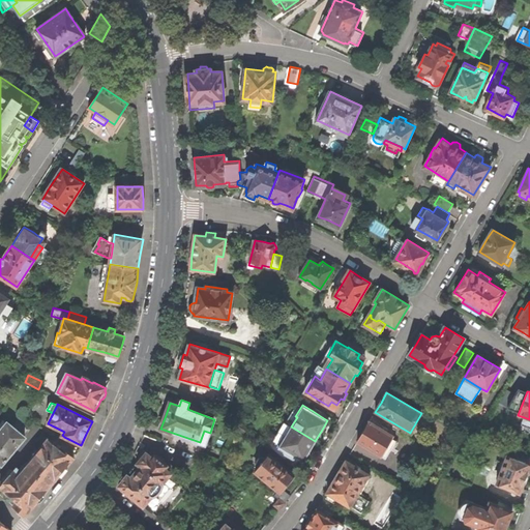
[(313,411),(322,417),(324,413),(315,408),(313,411)]
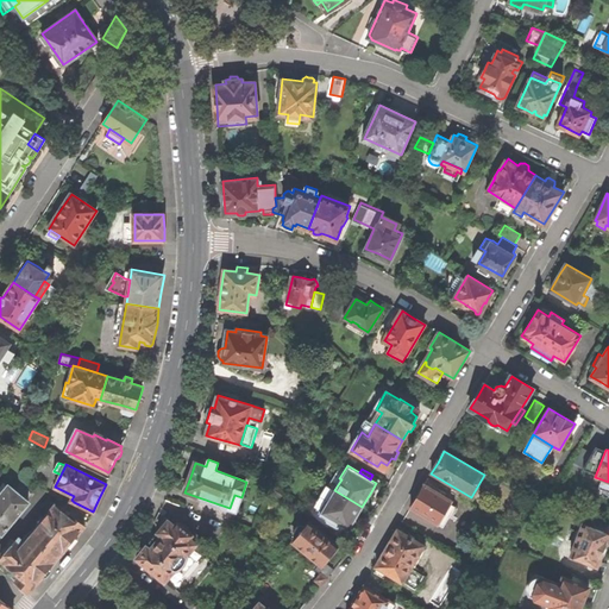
[(29,502),(7,485),(0,495),(0,535),(1,537),(29,502)]
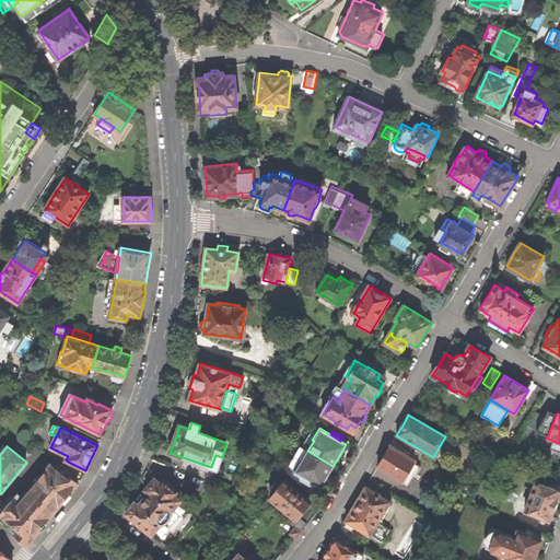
[(383,458),(377,468),(403,482),(415,461),(391,446),(383,458)]
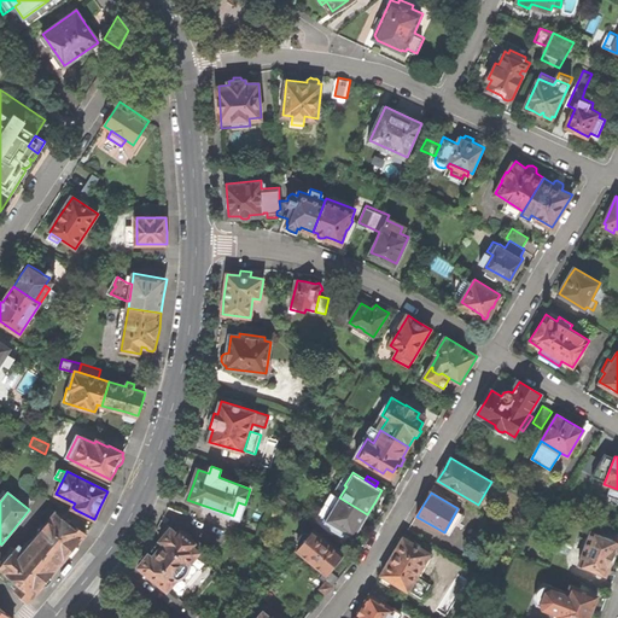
[(290,500),(281,494),(277,500),(286,506),(290,500)]
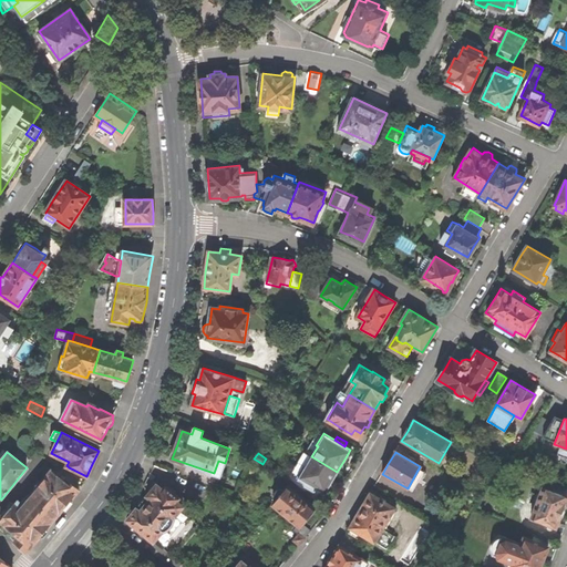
[(329,486),(337,472),(311,456),(306,466),(305,465),(297,477),(299,480),(305,483),(303,483),(313,490),(315,488),(323,494),(329,486)]
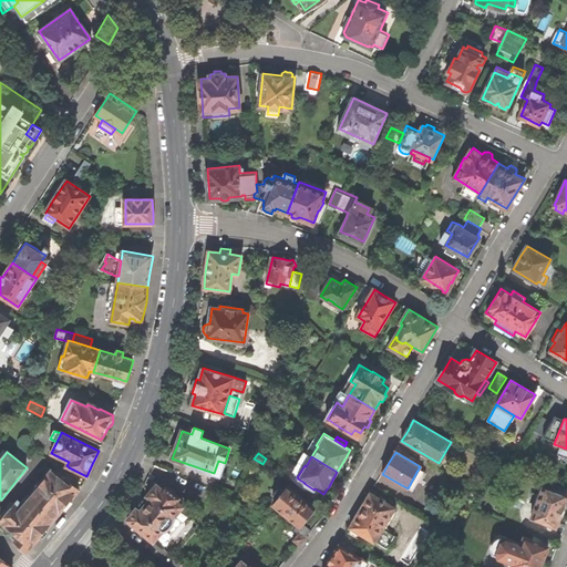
[(227,463),(225,463),(218,461),(214,473),(213,475),(222,478),(227,463)]
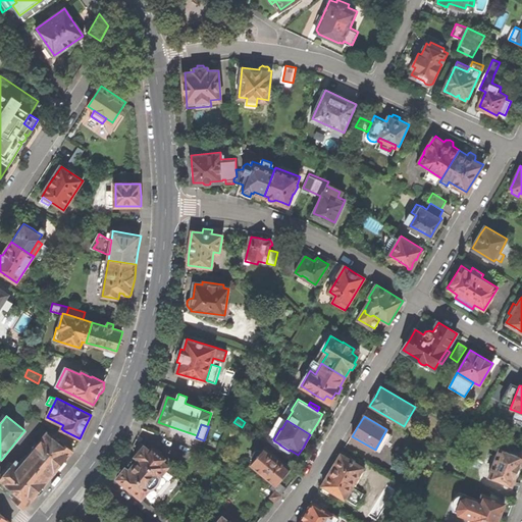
[(25,458),(30,461),(38,468),(39,467),(50,476),(61,464),(72,451),(61,440),(59,442),(49,434),(45,438),(44,437),(38,446),(37,445),(25,458)]
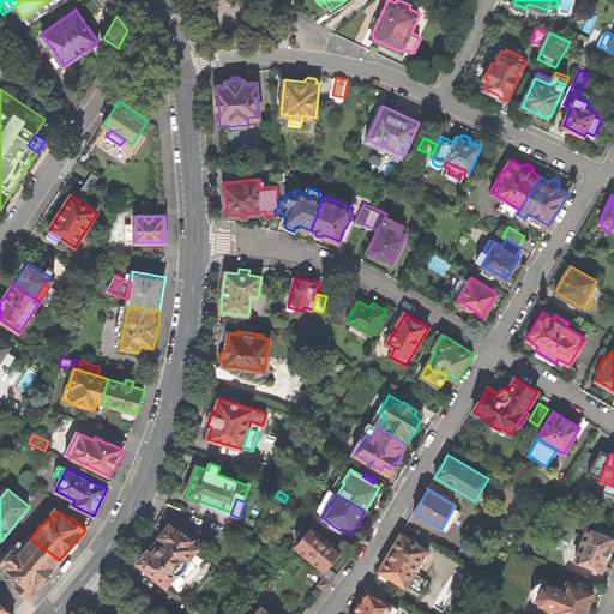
[(218,534),(203,522),(193,536),(209,547),(218,534)]
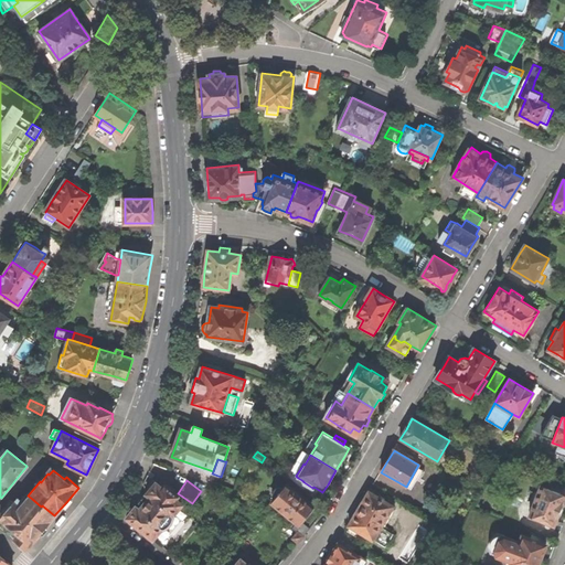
[(157,483),(145,497),(138,504),(127,518),(153,541),(162,530),(166,528),(169,525),(171,523),(173,520),(174,515),(182,505),(176,500),(178,497),(166,484),(162,488),(157,483)]
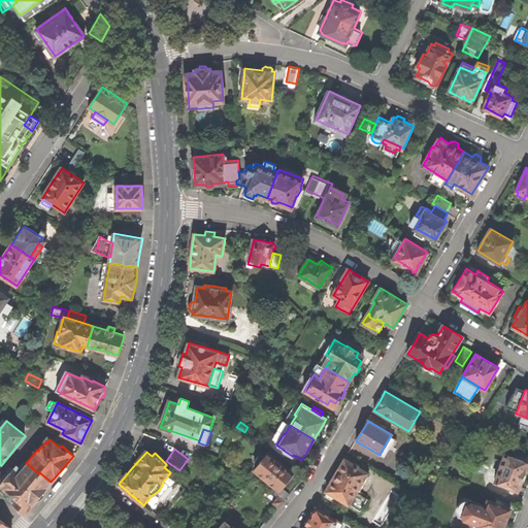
[(259,473),(273,457),(268,453),(264,457),(262,456),(259,457),(256,459),(256,463),(258,466),(254,469),(259,473)]
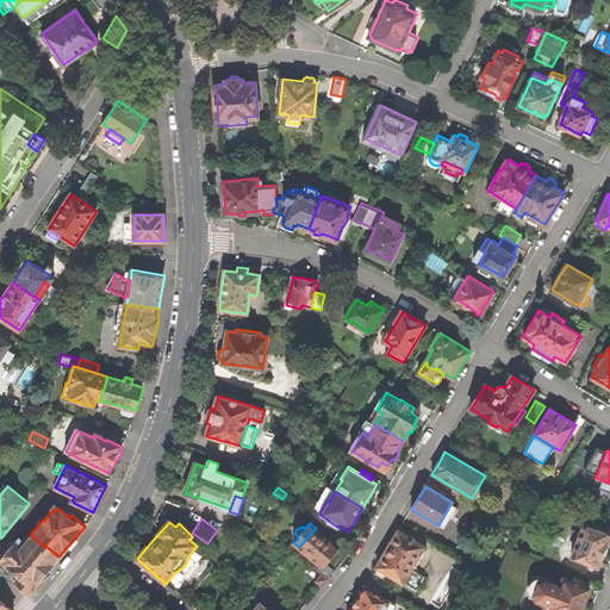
[(598,567),(602,556),(605,547),(609,535),(584,526),(572,558),(598,567)]
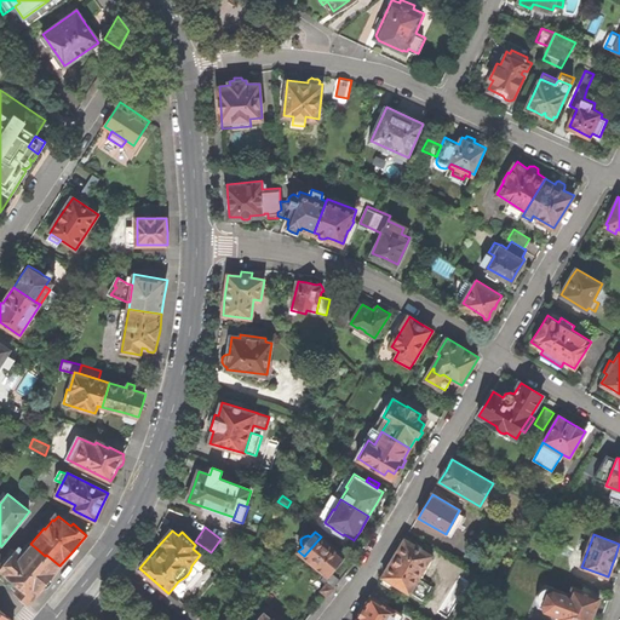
[(344,557),(321,537),(304,556),(326,574),(328,577),(331,573),(333,574),(337,569),(343,562),(342,561),(344,557)]
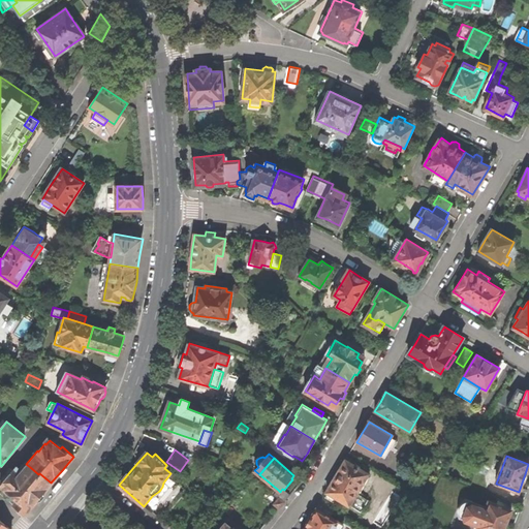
[(349,506),(356,494),(369,474),(345,461),(336,477),(327,492),(329,494),(336,498),(349,506)]
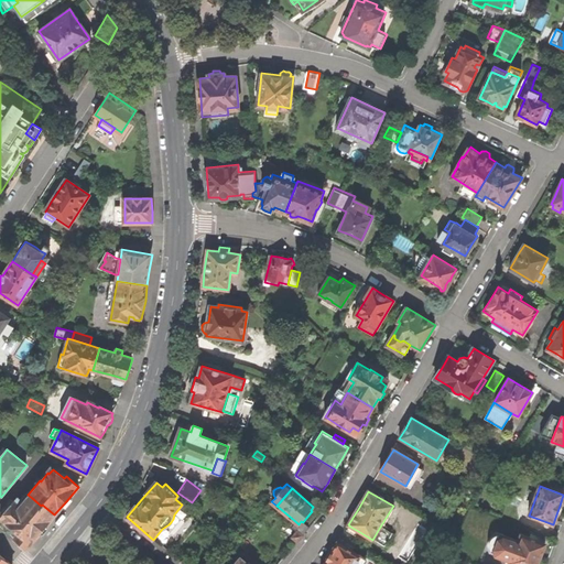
[(138,503),(144,496),(141,492),(138,496),(134,500),(138,503)]
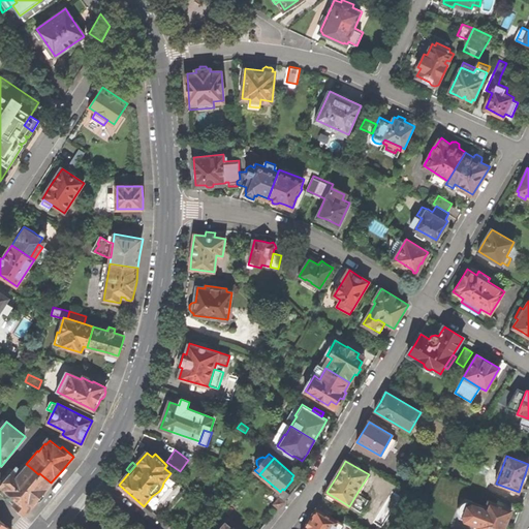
[(26,464),(21,470),(18,474),(21,477),(30,467),(26,464)]
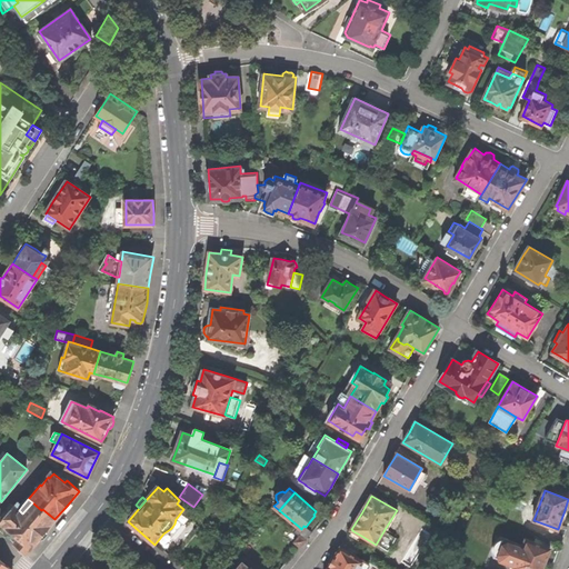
[(41,510),(32,502),(22,513),(19,510),(15,507),(0,522),(13,535),(18,538),(15,543),(26,553),(55,519),(42,509),(41,510)]
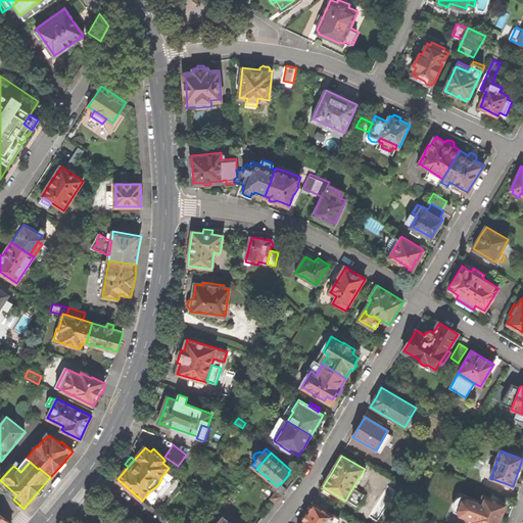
[(61,477),(58,475),(52,481),(51,483),(53,484),(54,485),(61,477)]
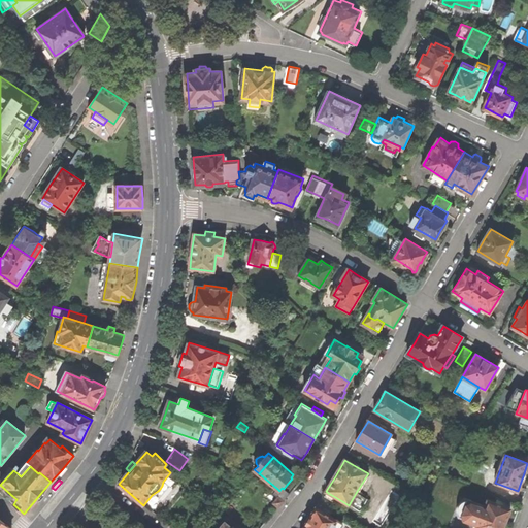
[(282,492),(284,489),(282,488),(279,491),(277,489),(273,493),(278,497),(284,501),(288,497),(282,492)]
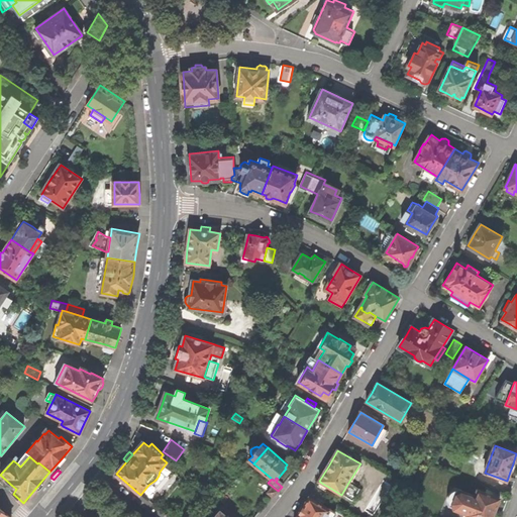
[(326,491),(328,487),(321,483),(318,487),(326,491)]
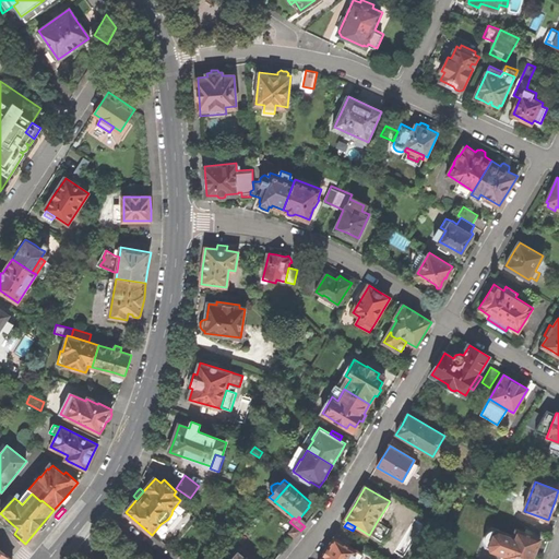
[(390,530),(377,522),(369,535),(382,543),(390,530)]
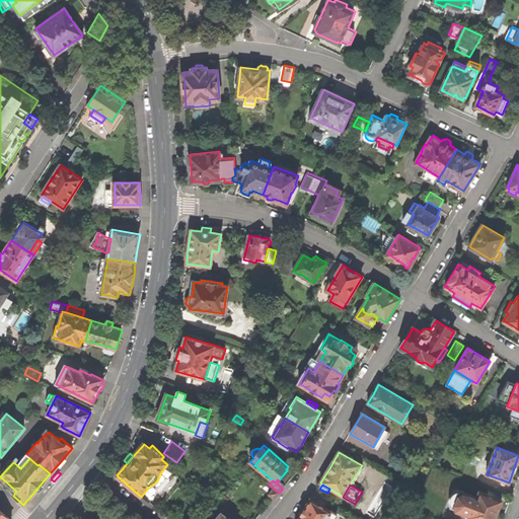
[(274,500),(279,493),(274,489),(269,495),(274,500)]
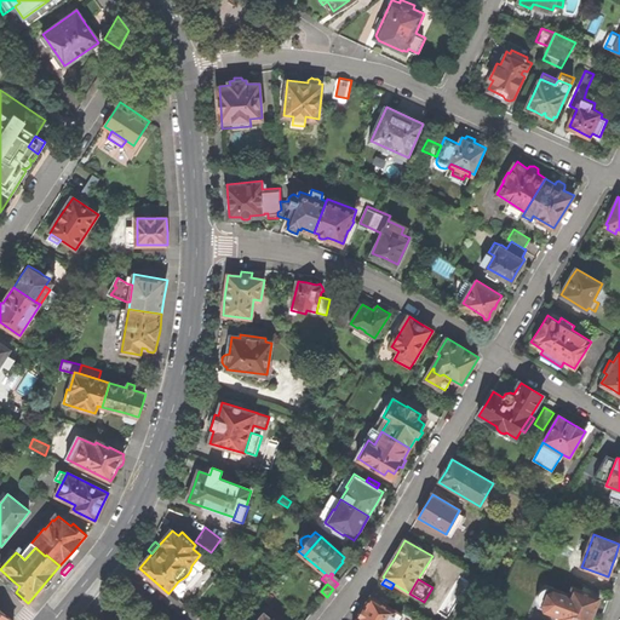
[(561,616),(569,595),(550,587),(541,609),(561,616)]
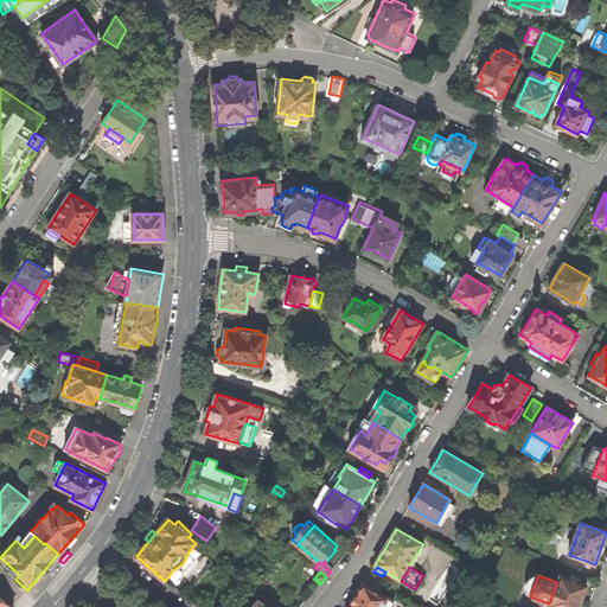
[(587,586),(574,581),(569,579),(561,575),(557,582),(549,604),(549,606),(551,606),(577,606),(580,602),(587,586)]
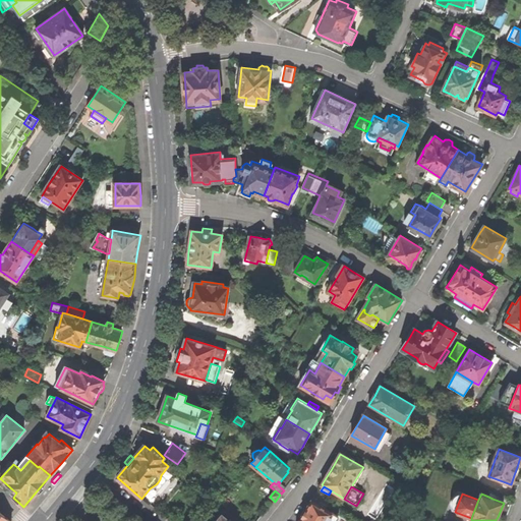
[(78,506),(81,508),(87,502),(89,500),(87,499),(84,497),(78,506)]
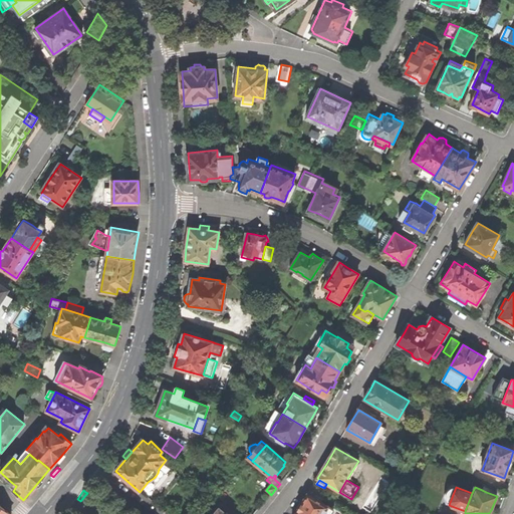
[(323,513),(328,506),(307,494),(299,508),(295,513),(323,513)]
